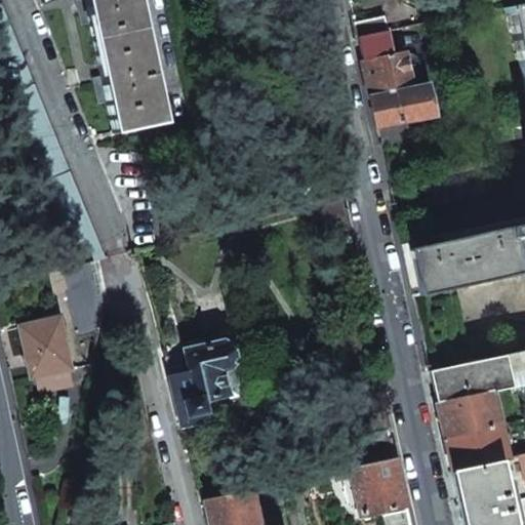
[(106,103),(113,134),(163,124),(135,0),(83,0),(85,7),(77,9),(80,27),(89,25),(103,85),(94,87),(97,105),(106,103)]
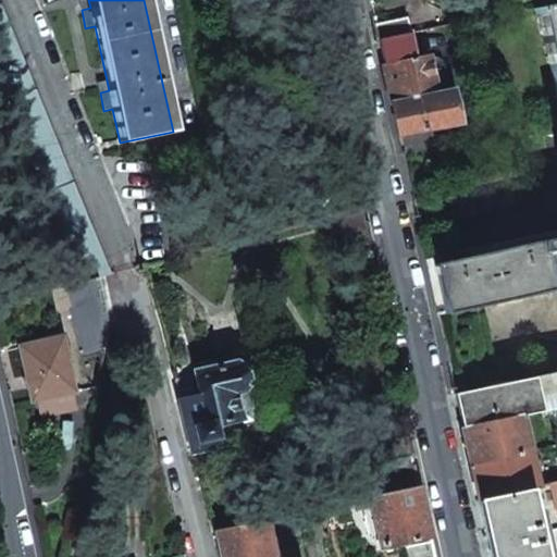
[(556,2),(536,8),(556,100),(556,2)]
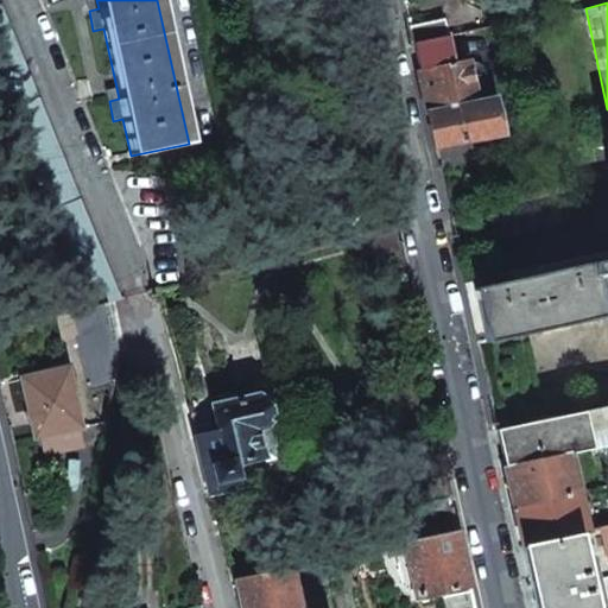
[(413,44),(449,37),(444,19),(410,26),(413,44)]
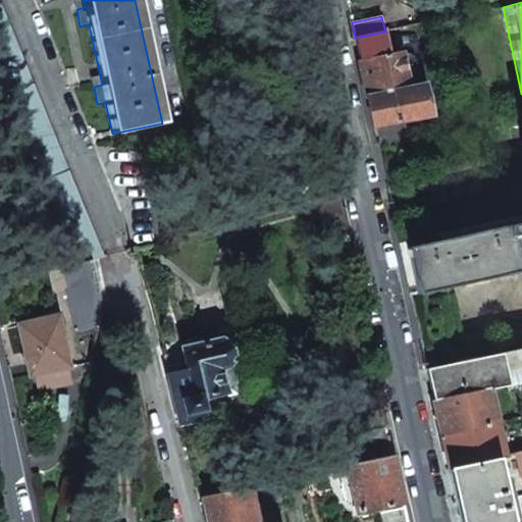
[(402,119),(429,114),(424,87),(409,90),(401,52),(390,54),(385,32),(355,38),(374,125),(402,119)]
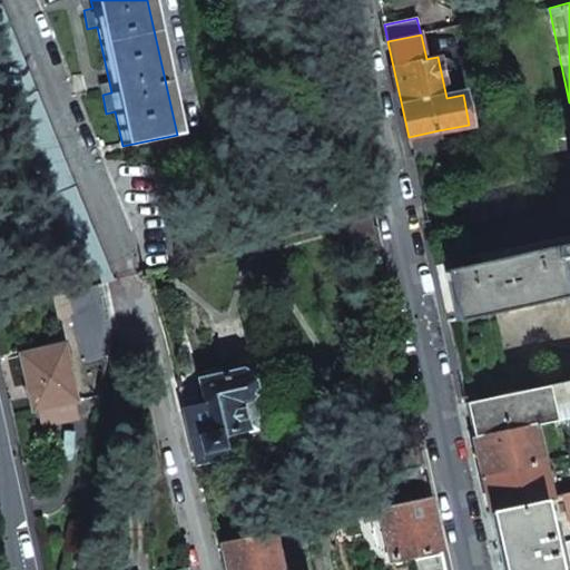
[(569,156),(569,157),(569,159),(569,241),(498,256),(498,258),(444,271),(455,322),(510,310),(510,311),(569,296),(569,156)]
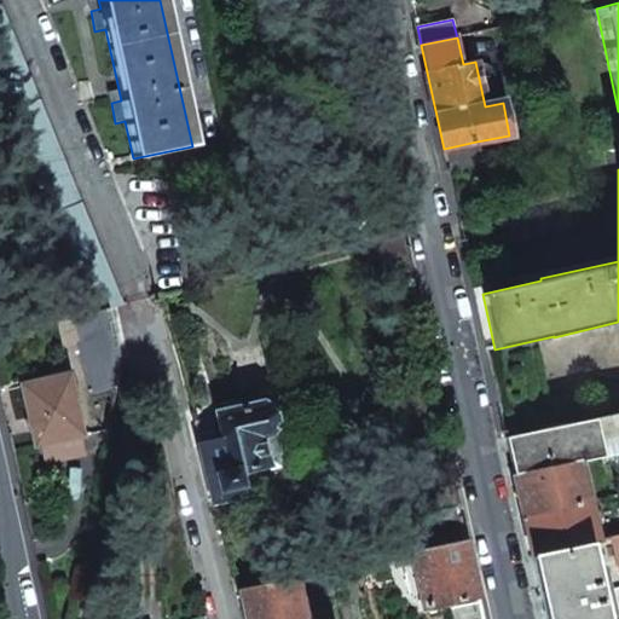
[(514,243),(599,220),(590,185),(505,208),(514,243)]
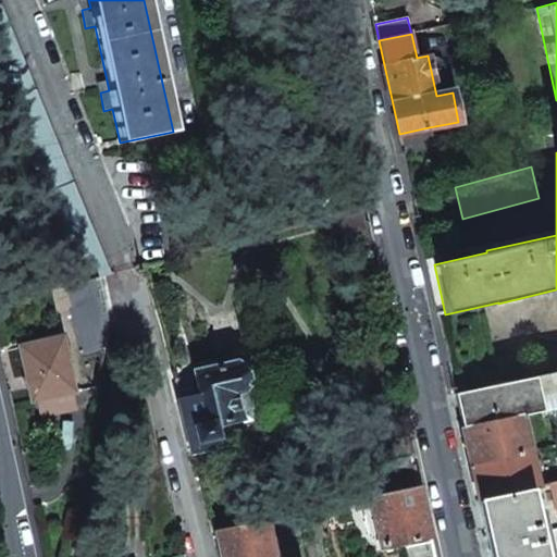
[(70,305),(82,358),(106,354),(107,349),(104,348),(109,324),(99,276),(82,281),(66,284),(70,305)]
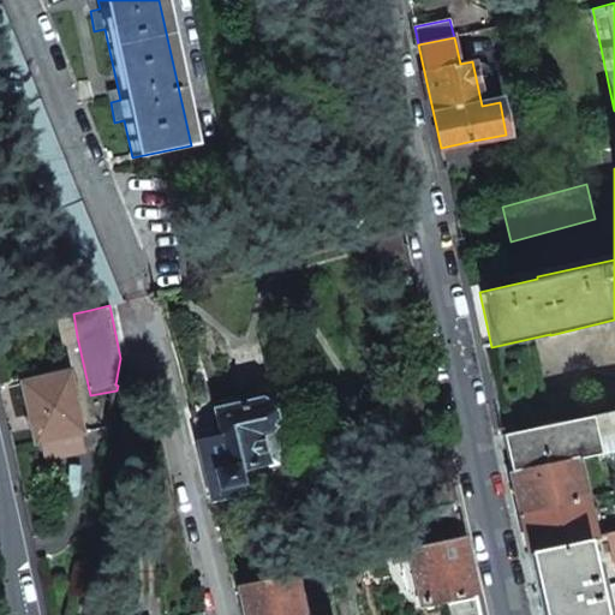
[(42,322),(53,369),(69,366),(63,339),(77,336),(73,314),(42,322)]
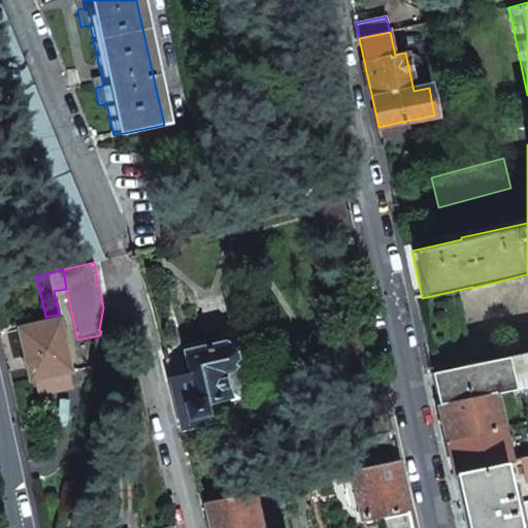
[(19,329),(30,380),(50,375),(69,370),(59,320),(19,329)]
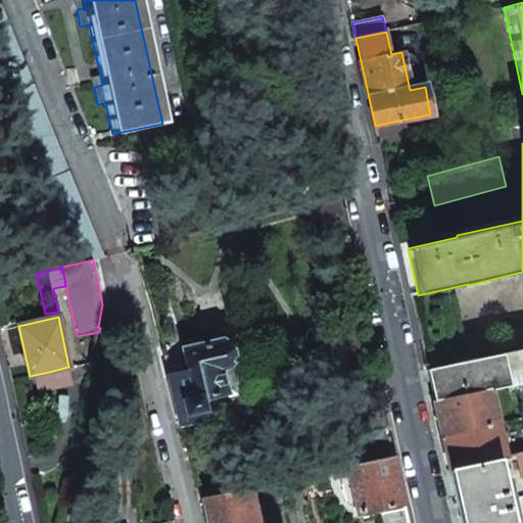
[(164,359),(181,424),(192,421),(204,418),(199,397),(234,389),(228,366),(231,362),(226,343),(221,340),(185,348),(186,351),(164,359)]
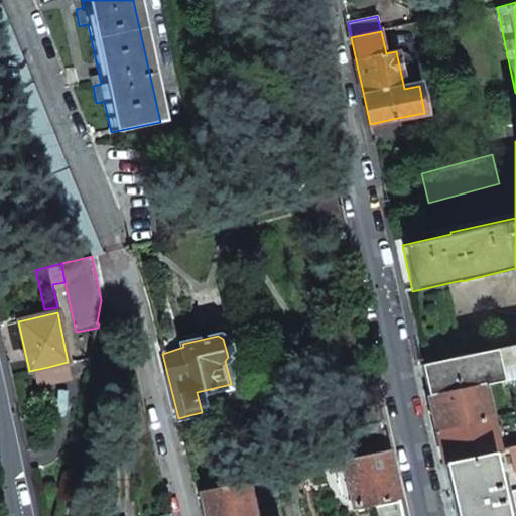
[(483,384),(515,376),(515,344),(421,364),(425,380),(428,396),(483,384)]
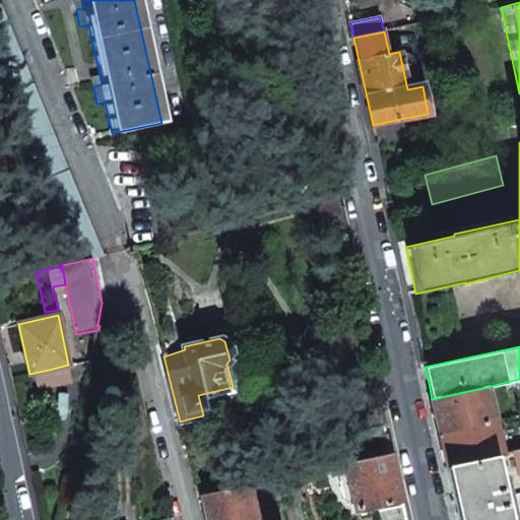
[(439,433),(494,420),(486,387),(432,399),(436,415),(439,433)]
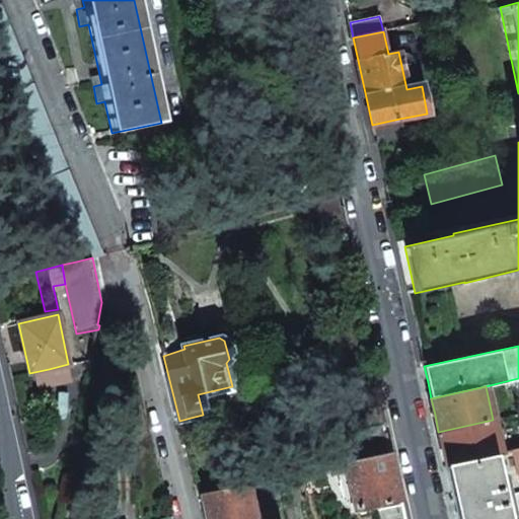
[(495,454),(500,453),(493,420),(438,432),(442,448),(446,465),(495,454)]
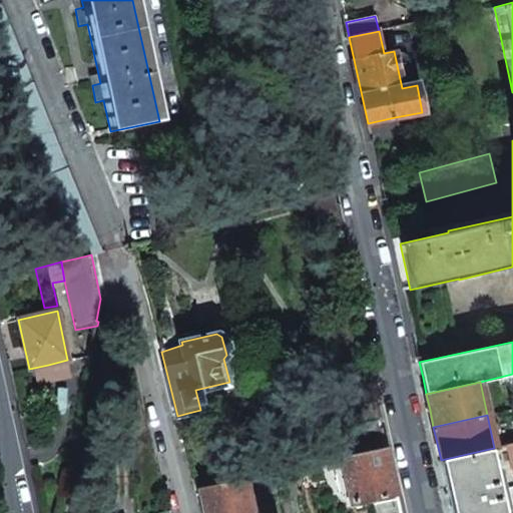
[(450,501),(452,512),(512,512),(512,476),(512,474),(507,445),(494,448),(489,449),(441,460),(450,501)]
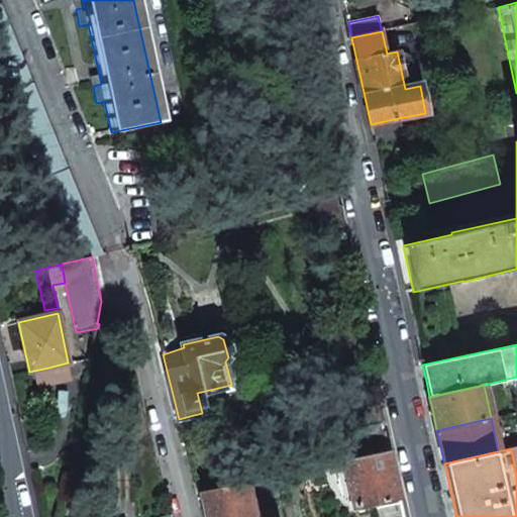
[(345,461),(354,507),(400,497),(390,451),(345,461)]
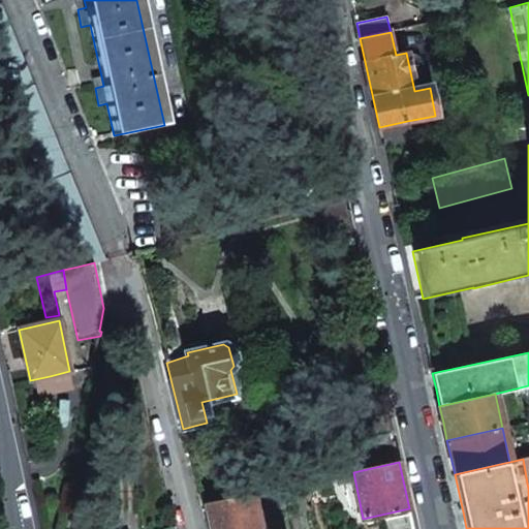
[(301,484),(303,493),(319,489),(317,479),(301,484)]
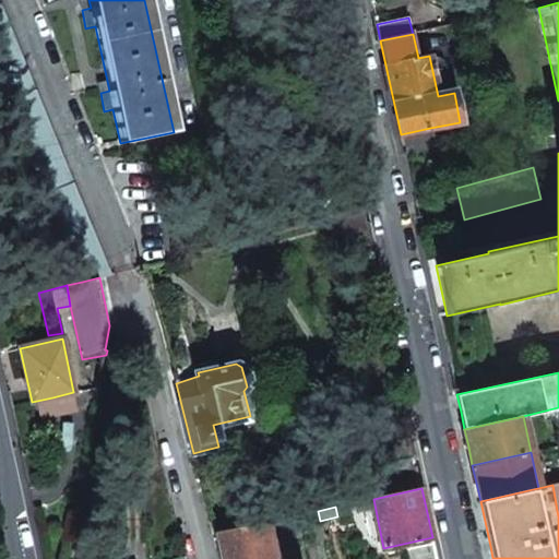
[(223,558),(274,558),(265,522),(217,533),(223,558)]
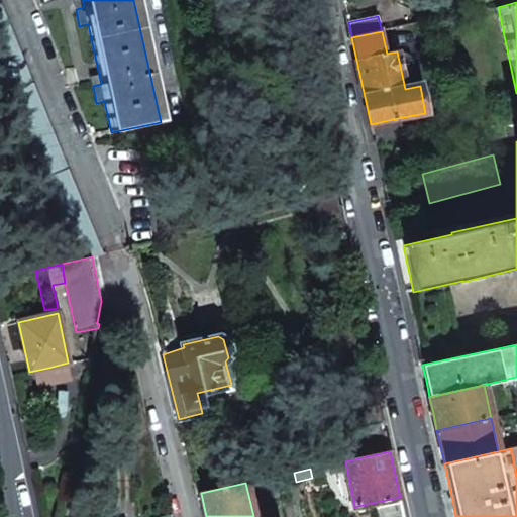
[(372,509),(373,516),(404,516),(401,502),(372,509)]
